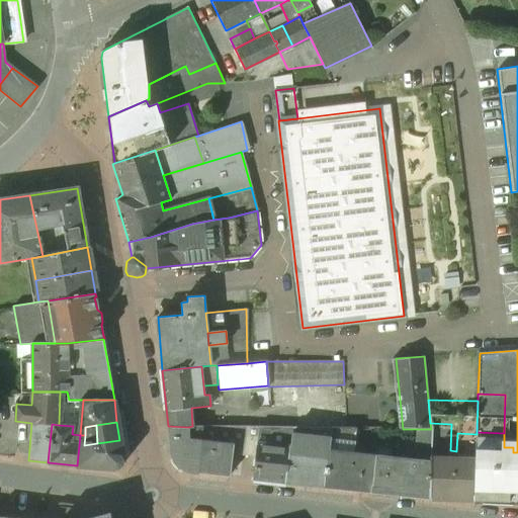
[(189,439),(188,427),(168,426),(171,457),(185,470),(195,471),(200,441),(189,439)]
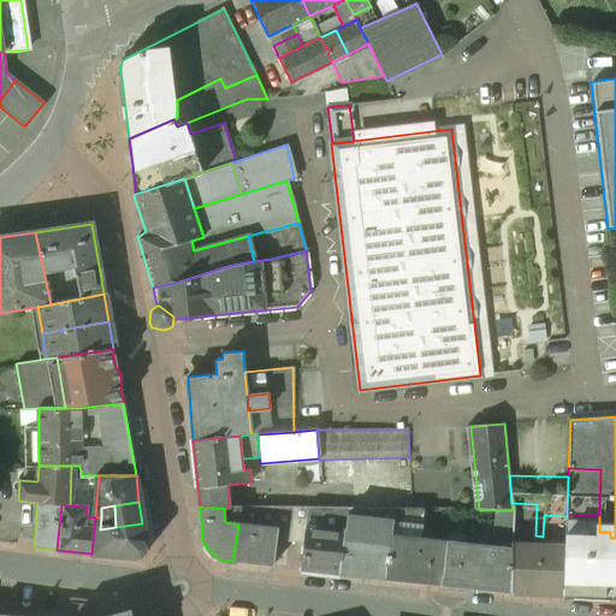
[(229,507),(224,508),(225,522),(238,525),(241,508),(229,507)]
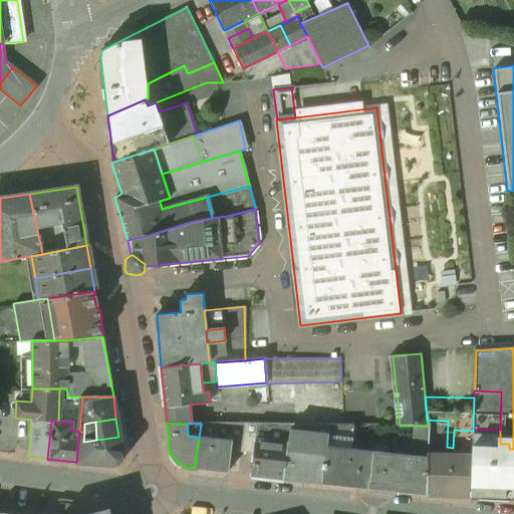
[(244,424),(201,424),(199,438),(231,442),(231,446),(241,447),(244,424)]
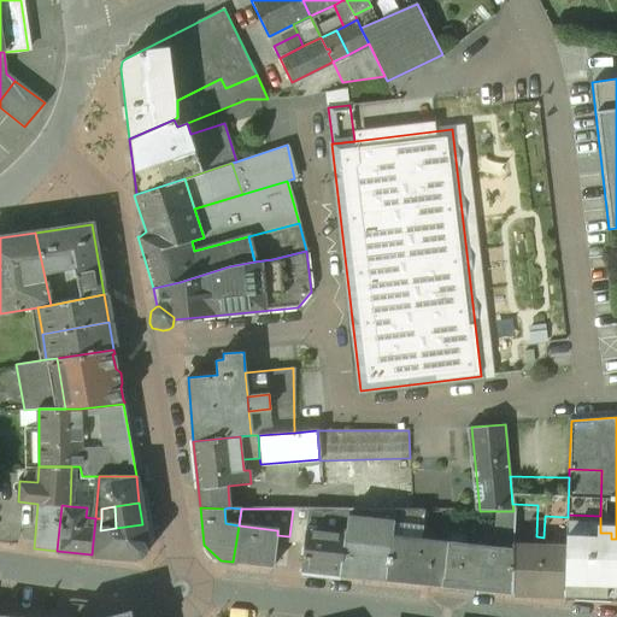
[(348,509),(293,509),(289,536),(288,542),(303,545),(300,570),(340,575),(347,516),(348,509)]
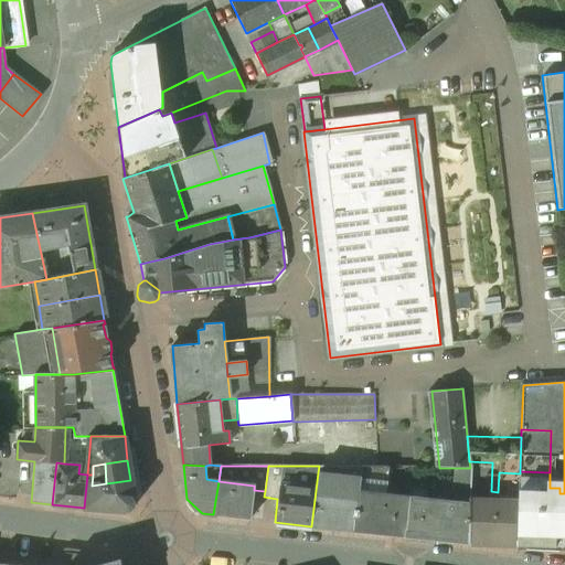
[(361,467),(319,466),(318,472),(359,477),(361,467)]
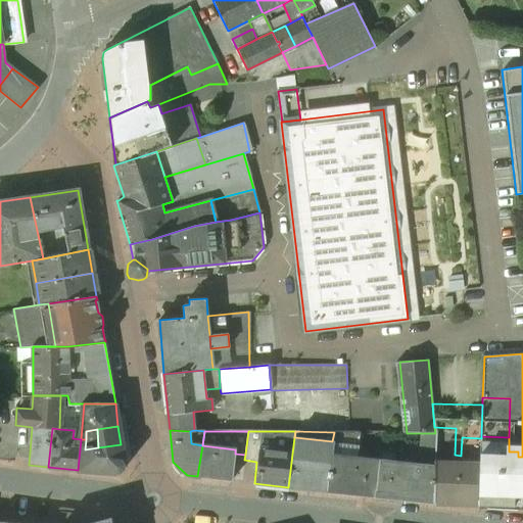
[(351,432),(334,432),(332,441),(331,456),(347,458),(351,432)]
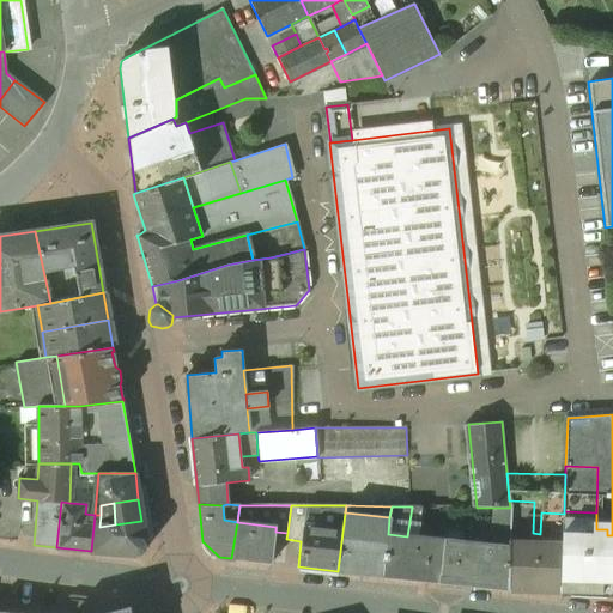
[(510,508),(493,508),(491,536),(495,536),(493,546),(509,547),(509,541),(510,508)]
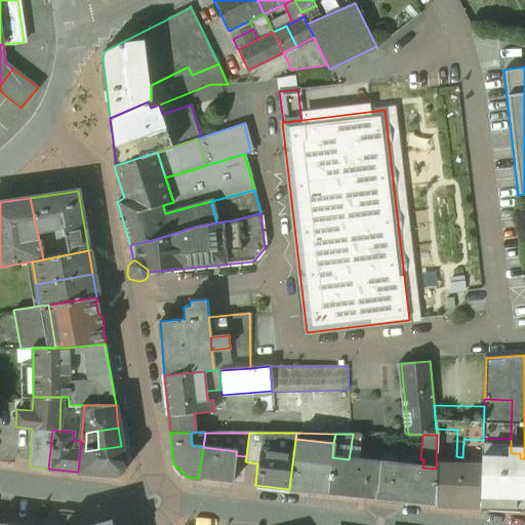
[(511,439),(483,438),(483,440),(482,457),(520,458),(520,453),(511,453),(511,439)]
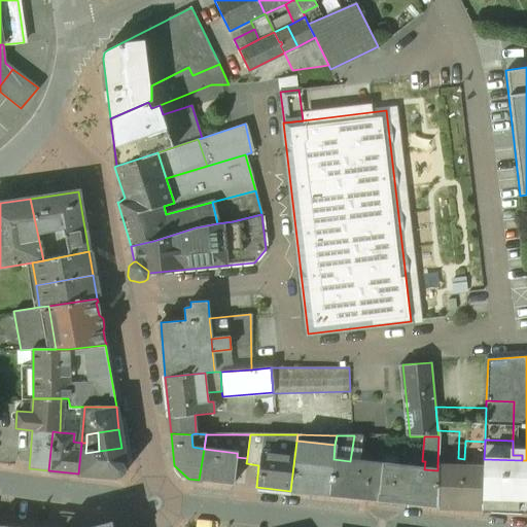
[(335,445),(296,441),(290,491),(328,495),(334,459),(335,445)]
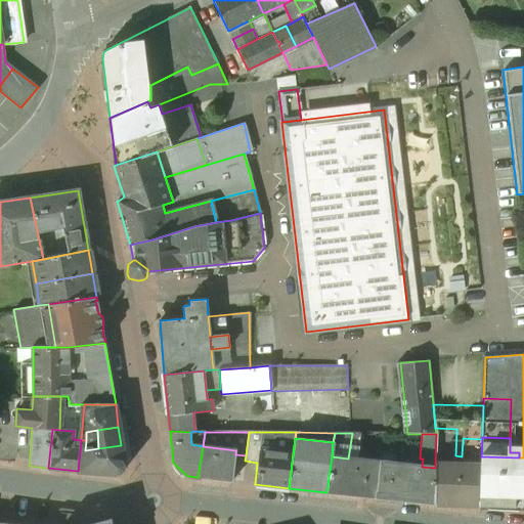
[(482,439),(463,438),(462,456),(455,455),(455,463),(481,464),(481,456),(482,439)]
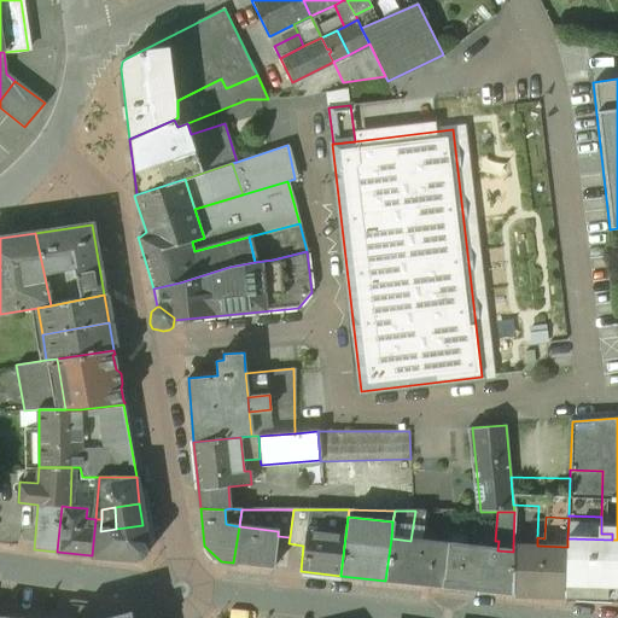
[(116,529),(100,531),(101,519),(95,519),(92,555),(133,559),(139,559),(146,553),(146,546),(143,525),(116,529)]
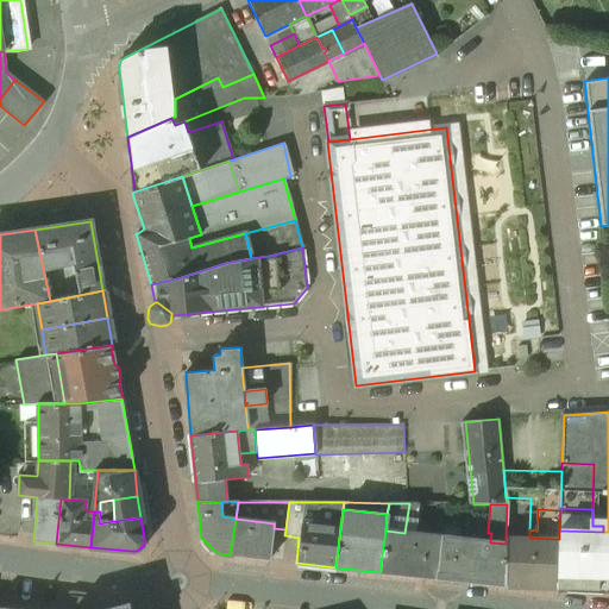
[(274,523),(236,519),(230,554),(269,559),(274,528),(274,523)]
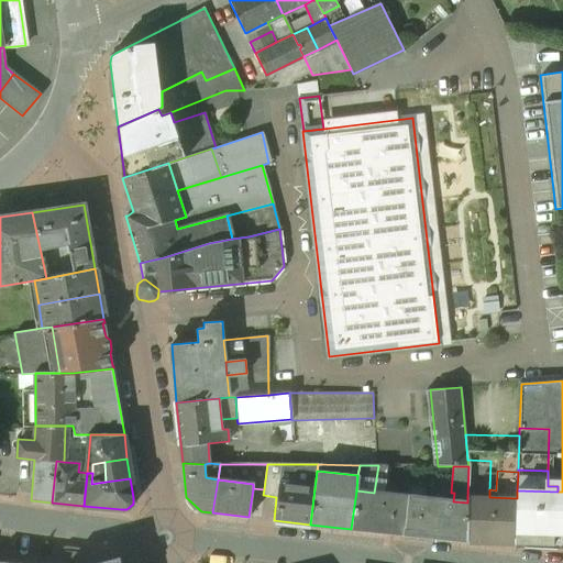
[(453,501),(424,498),(424,488),(409,487),(408,496),(405,536),(445,540),(466,541),(467,503),(453,501)]
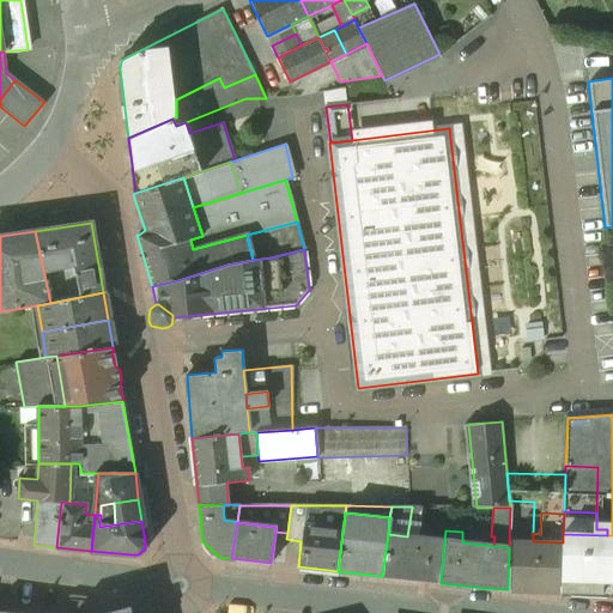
[(407,536),(388,534),(382,576),(441,583),(444,540),(429,539),(430,534),(418,533),(417,538),(407,536)]
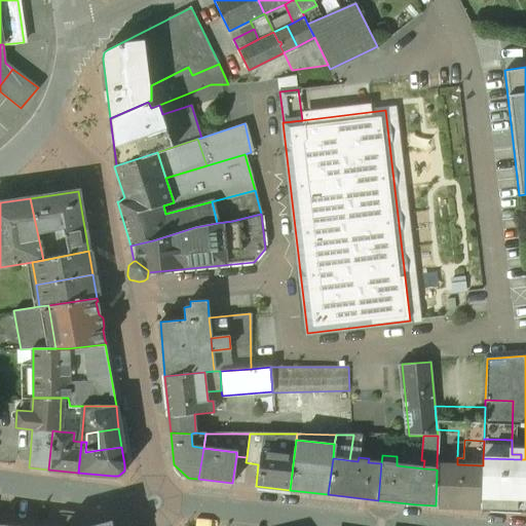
[(525,459),(521,459),(483,458),(483,465),(481,508),(525,509),(525,459)]
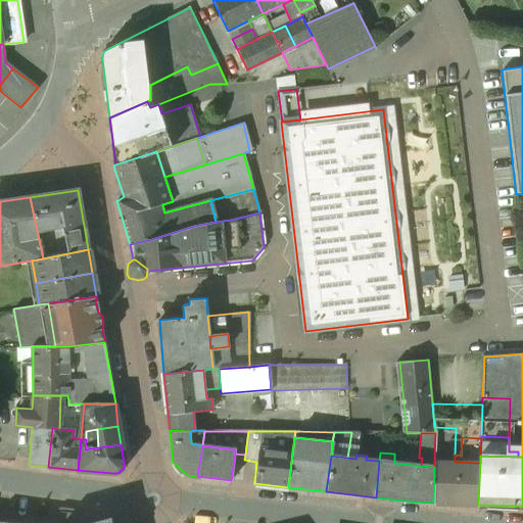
[(455,462),(434,462),(434,467),(433,503),(478,505),(480,463),(455,462)]
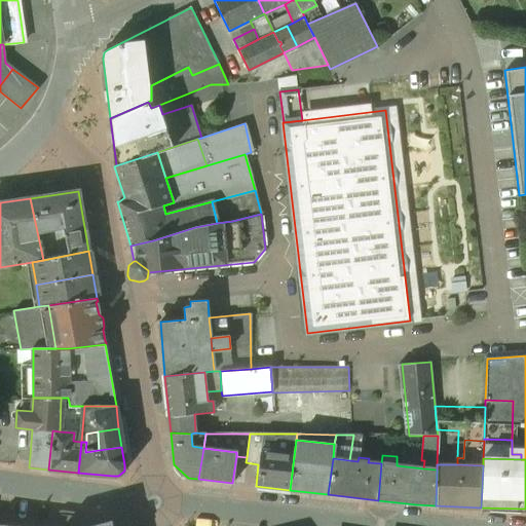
[(105,523),(61,515),(55,520),(54,525),(110,525),(109,525),(112,519),(105,523)]
